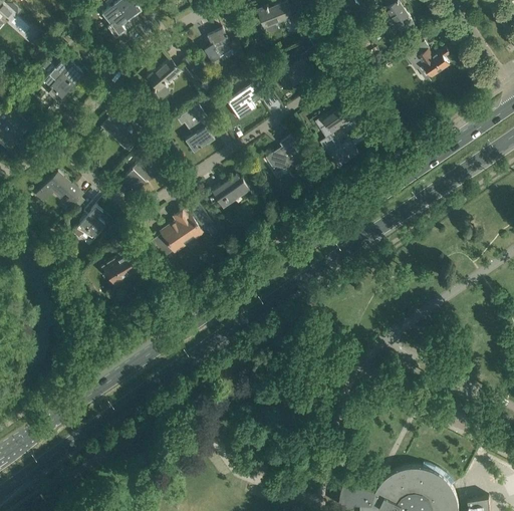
[(118,0),(114,3),(129,21),(135,15),(142,10),(134,1),(134,0),(118,0)]
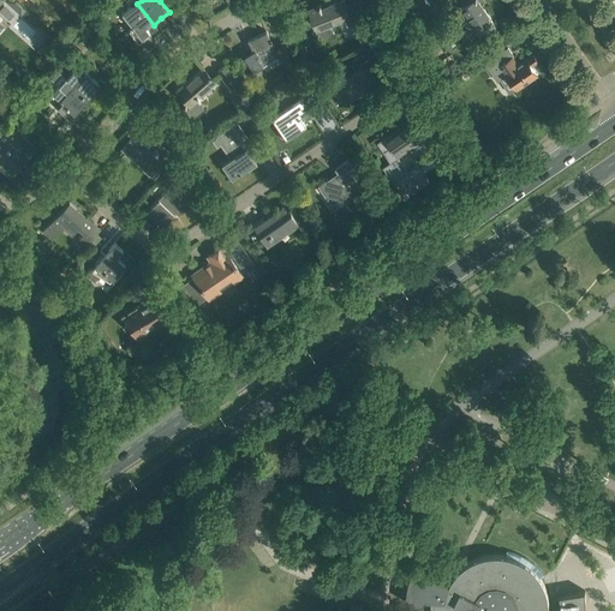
[(359,5),(353,7),(350,0),(340,0),(336,1),(338,5),(322,12),(321,9),(320,9),(310,13),(317,33),(320,39),(324,41),(330,39),(332,34),(329,28),(348,19),(351,25),(350,25),(357,41),(371,35),(359,5)]
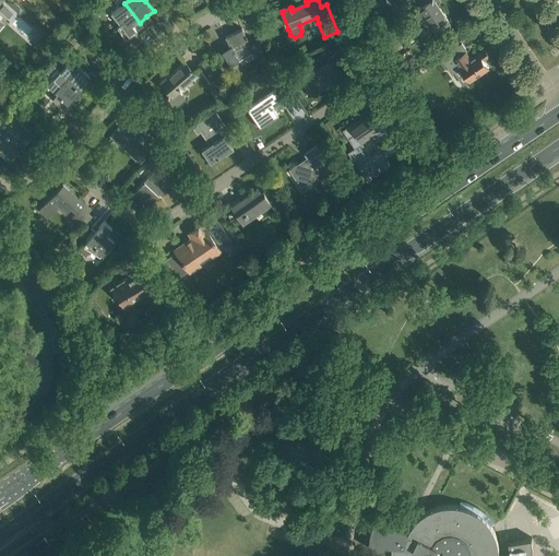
[(385,0),(378,0),(369,6),(377,16),(384,12),(391,7),(389,3),(385,0)]
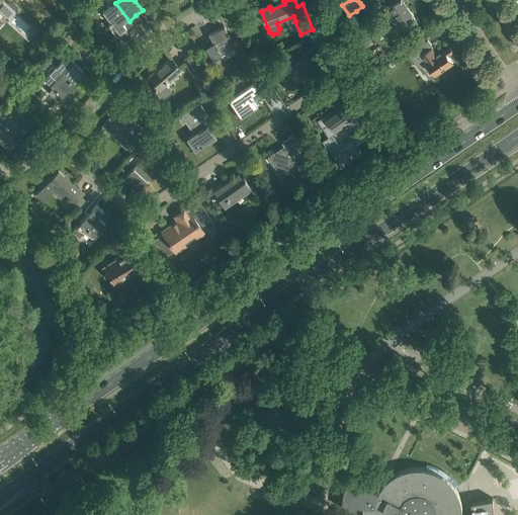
[(387,0),(393,6),(387,9),(399,24),(400,23),(404,30),(416,22),(401,0),(387,0)]
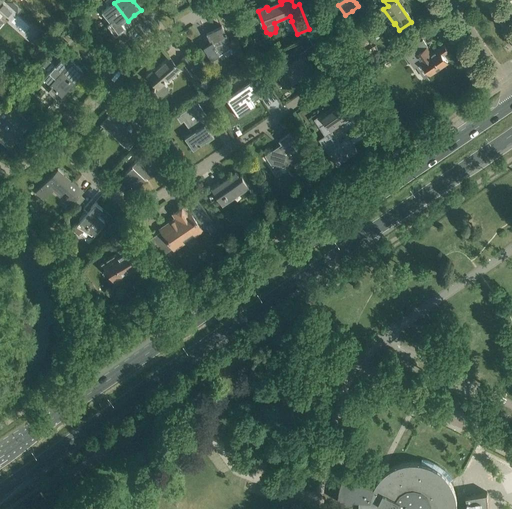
[(114,3),(101,14),(109,24),(110,26),(107,28),(114,38),(125,29),(122,25),(128,21),(114,3)]
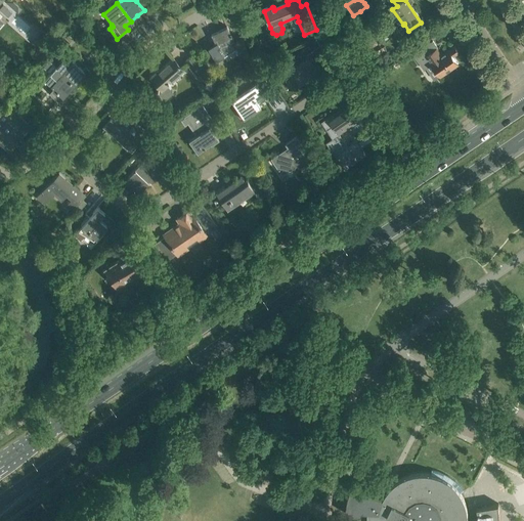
[(238,53),(226,29),(211,37),(215,46),(208,50),(216,63),(223,58),(226,63),(239,55),(238,53)]
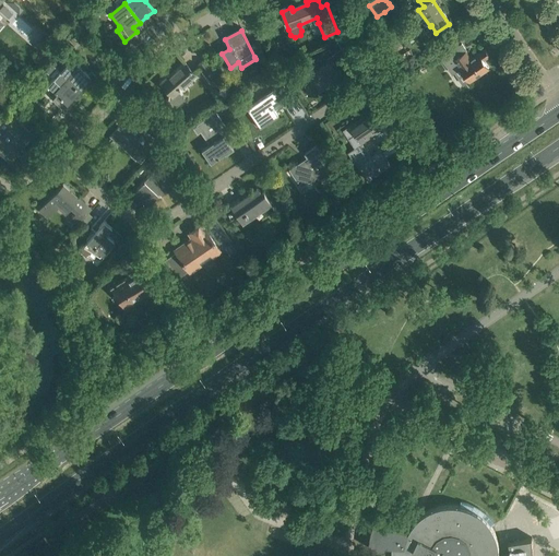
[(441,60),(447,69),(452,77),(461,71),(470,84),(489,71),(484,63),(489,59),(485,52),(471,62),(461,47),(441,60)]
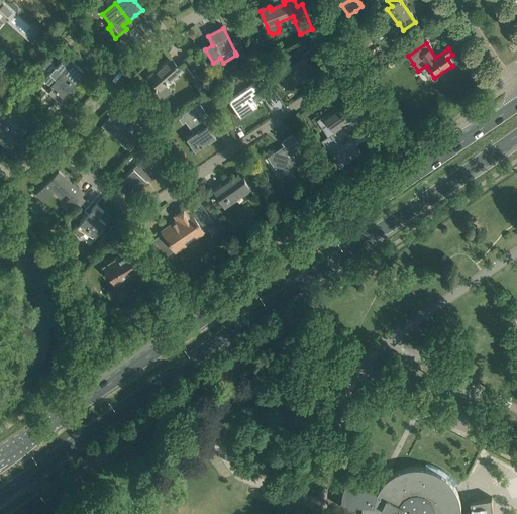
[(304,58),(285,71),(286,72),(290,78),(295,86),(314,73),(308,65),(309,64),(309,63),(322,55),(317,46),(308,53),(303,57),(304,58)]
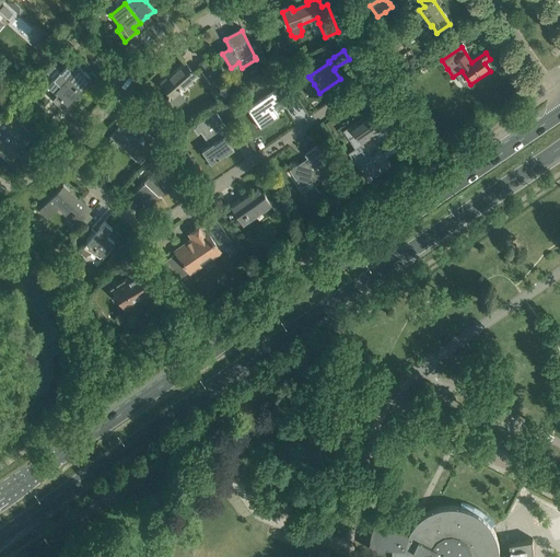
[(71,58),(59,71),(60,72),(67,79),(66,80),(77,90),(83,83),(88,86),(89,88),(96,78),(91,72),(90,74),(71,58)]
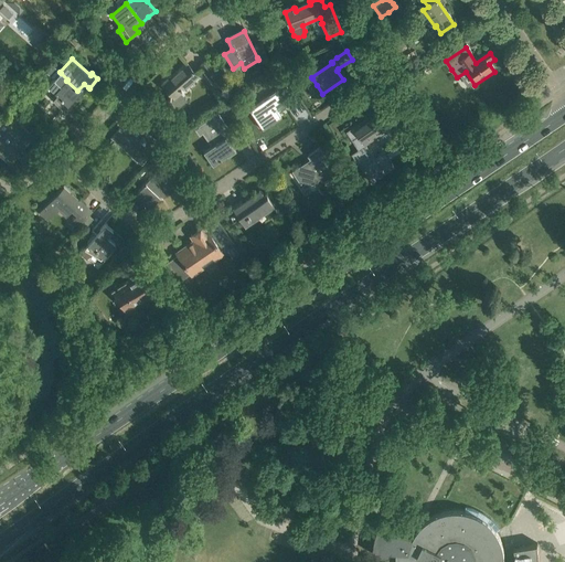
[(208,80),(214,91),(222,85),(208,64),(200,69),(208,80)]
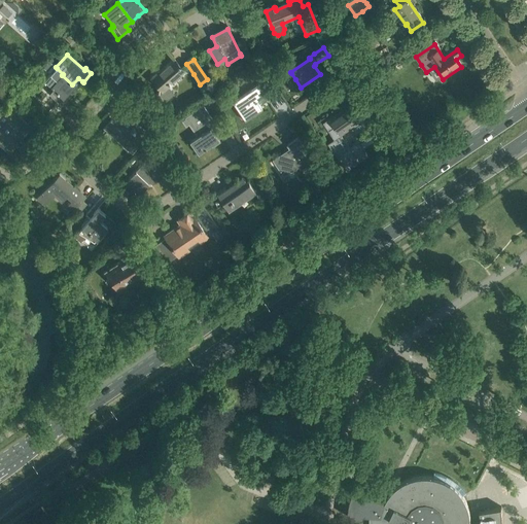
[(49,62),(42,70),(49,76),(44,82),(50,88),(51,88),(55,90),(57,92),(53,96),(60,103),(69,94),(66,92),(72,84),(62,75),(63,74),(57,68),(49,62)]
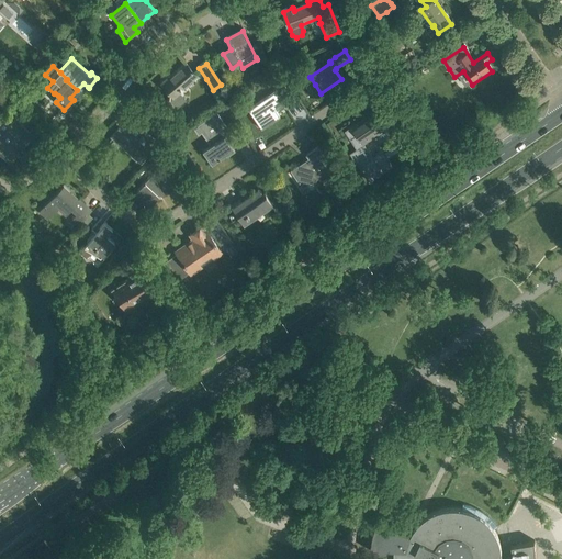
[(195,77),(193,75),(186,66),(171,79),(170,78),(161,86),(171,97),(170,98),(170,102),(173,107),(179,107),(183,103),(184,98),(180,93),(182,92),(180,90),(195,77)]
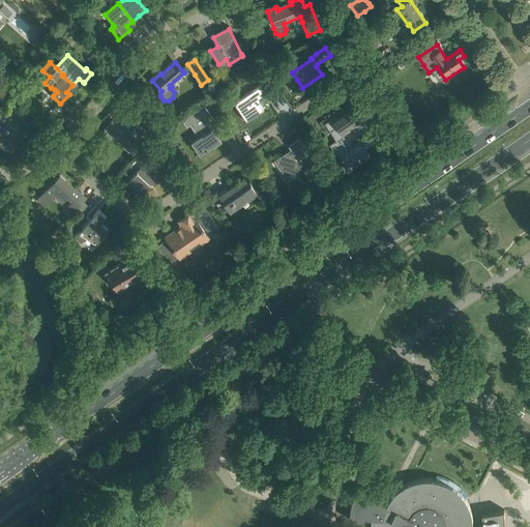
[(259,87),(234,104),(240,114),(238,116),(243,122),(245,121),(246,122),(263,111),(259,105),(266,99),(269,104),(278,97),(267,81),(259,87)]
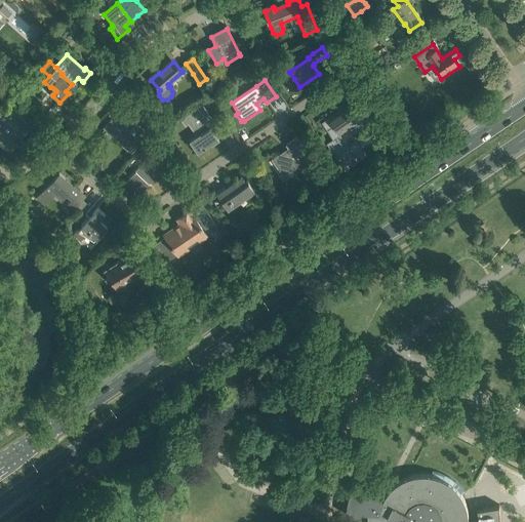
[(334,117),(322,125),(328,133),(333,141),(326,145),(346,172),(354,166),(346,153),(345,154),(341,149),(342,149),(340,146),(344,144),(339,136),(348,130),(353,137),(368,127),(376,121),(372,115),(376,113),(366,89),(352,96),(355,103),(346,109),(348,111),(336,119),(334,117)]
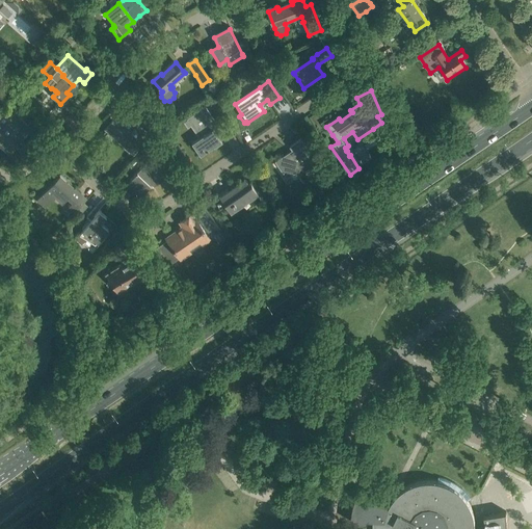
[(204,108),(188,118),(193,126),(190,128),(197,137),(200,136),(201,134),(203,137),(192,146),(194,149),(200,157),(213,148),(214,149),(214,148),(213,146),(218,141),(221,146),(222,146),(216,136),(211,128),(215,125),(204,108)]
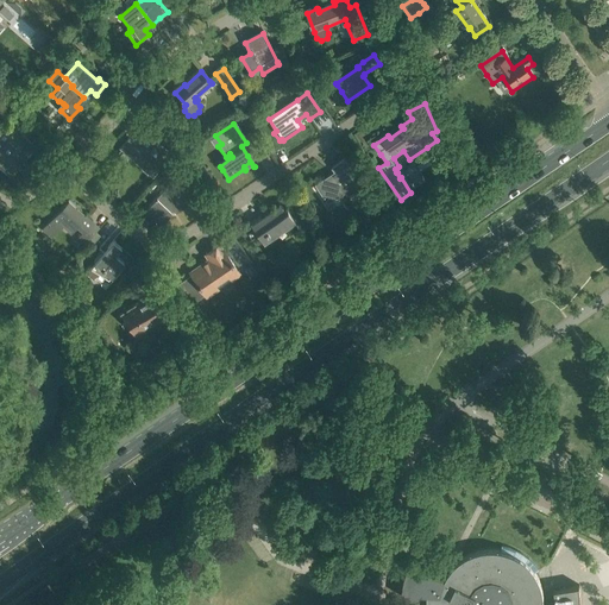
[(2,132),(0,134),(0,166),(10,176),(10,175),(24,159),(25,161),(36,149),(39,145),(35,142),(32,145),(27,140),(30,137),(22,130),(19,127),(10,139),(2,132)]
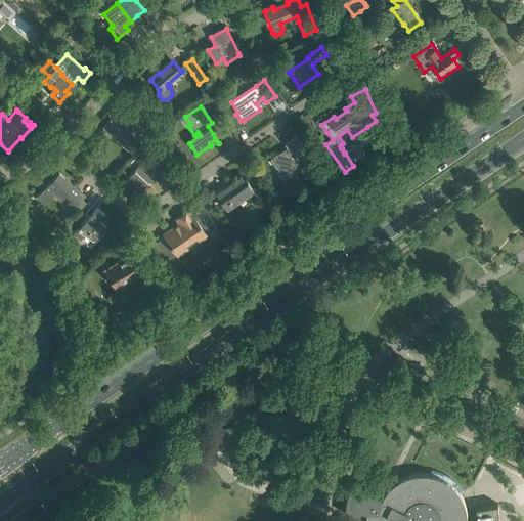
[(145,133),(128,117),(124,121),(118,115),(98,136),(99,137),(100,136),(99,136),(105,130),(112,135),(114,133),(132,149),(145,133)]
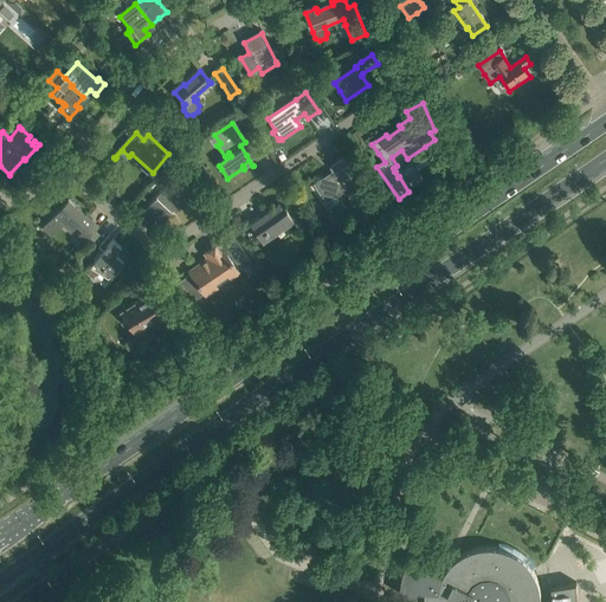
[(327,205),(342,195),(346,192),(348,196),(361,187),(343,161),(330,169),(334,175),(330,177),(329,176),(314,187),(327,205)]
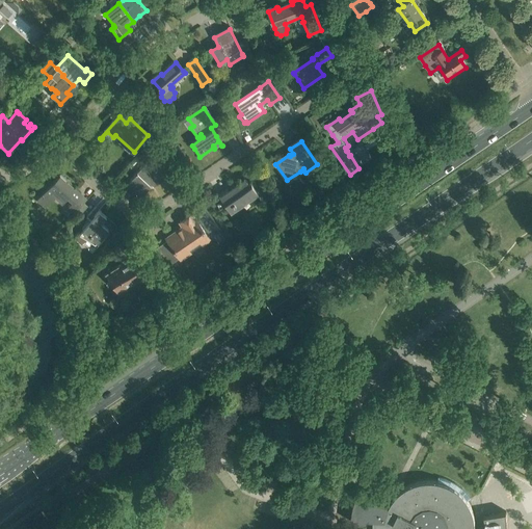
[(369,156),(361,162),(363,166),(372,160),(369,156)]
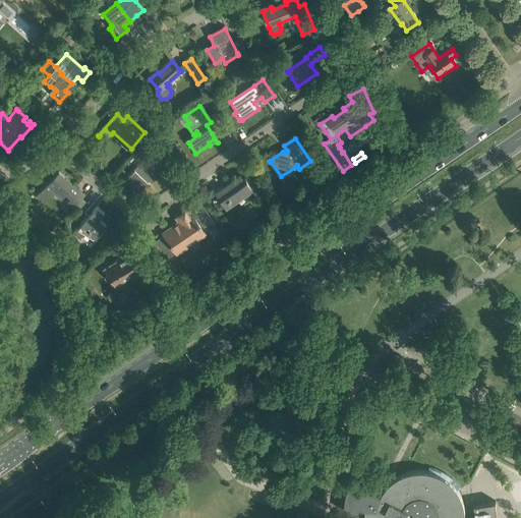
[(166,173),(160,164),(148,173),(139,166),(124,182),(125,181),(137,193),(137,194),(148,184),(147,183),(149,182),(151,184),(166,173)]
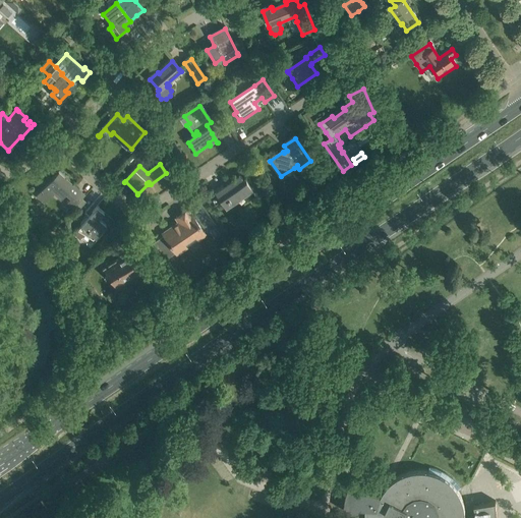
[(84,197),(73,186),(58,173),(50,181),(48,179),(43,185),(45,187),(36,197),(44,205),(54,194),(60,200),(65,195),(71,202),(67,206),(72,211),(84,197)]
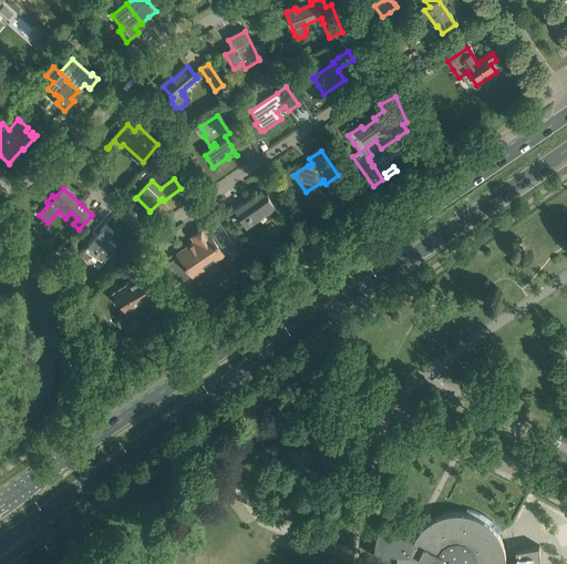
[(260,192),(243,204),(233,211),(246,229),(275,209),(267,198),(266,200),(260,192)]
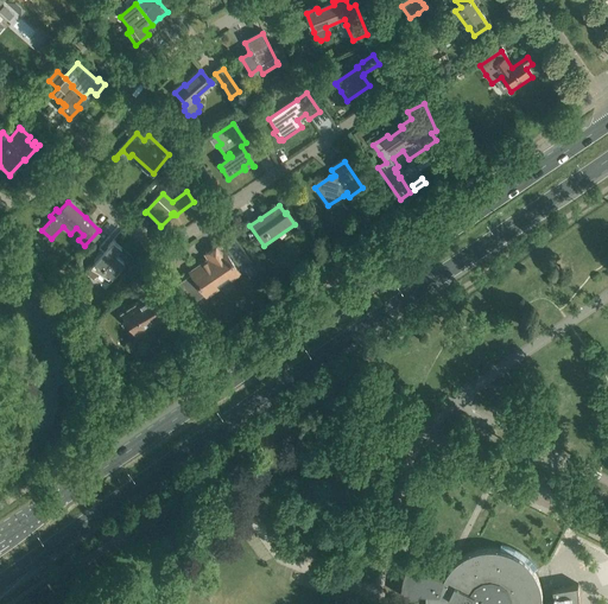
[(113,242),(105,252),(94,264),(95,265),(92,269),(90,268),(84,273),(93,281),(99,274),(108,281),(124,265),(115,256),(121,250),(113,242)]
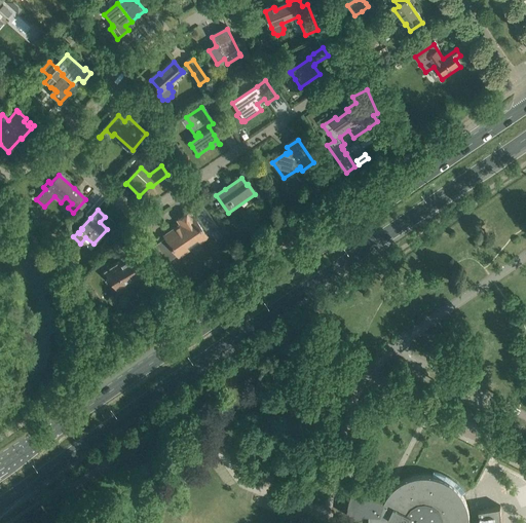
[(166,240),(155,249),(166,264),(178,257),(179,258),(189,251),(190,250),(186,245),(196,238),(199,244),(207,238),(198,227),(193,218),(192,219),(189,214),(178,222),(181,226),(164,237),(166,240)]
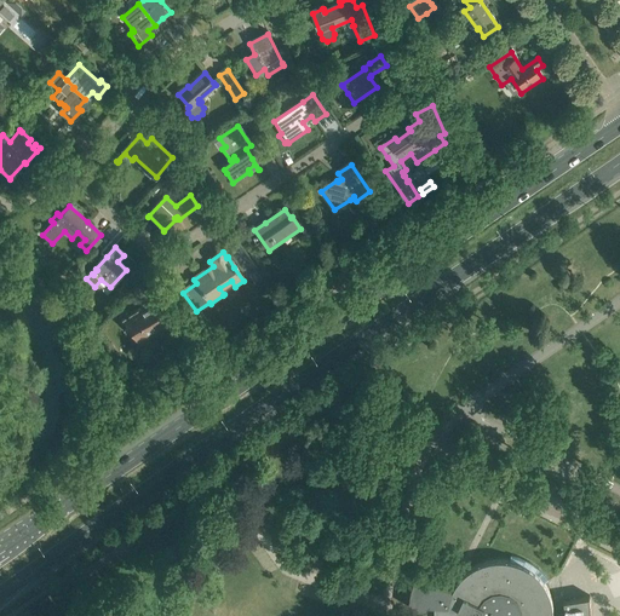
[(151,303),(122,322),(137,344),(166,324),(151,303)]
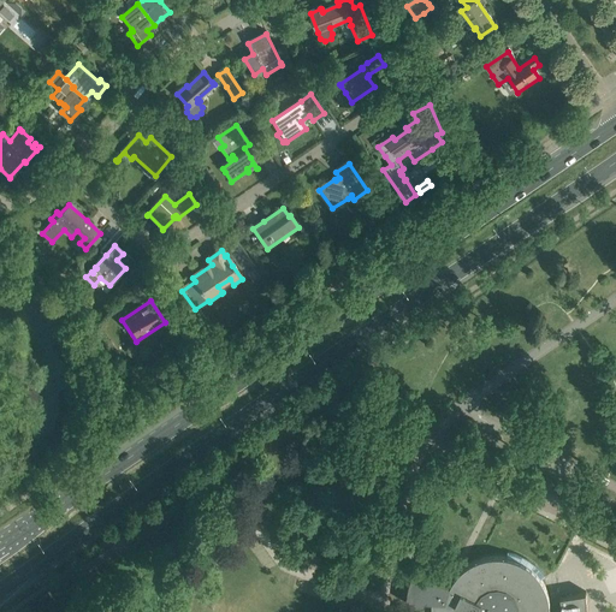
[(455,582),(450,588),(440,583),(434,576),(433,576),(416,568),(412,581),(408,594),(407,607),(425,608),(426,605),(432,605),(433,611),(587,611),(586,595),(561,599),(562,606),(562,611),(550,611),(550,607),(549,600),(548,594),(544,588),(542,582),(545,580),(540,574),(534,568),(529,563),(522,559),(515,557),(508,554),(507,559),(498,558),(491,559),(485,560),(478,562),(469,566),(462,574),(456,578),(455,582)]
